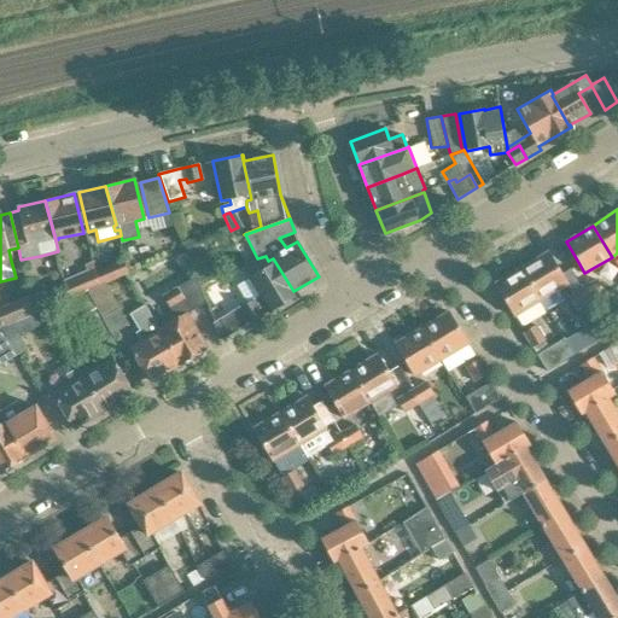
[(549,252),(522,268),(541,299),(569,284),(549,252)]
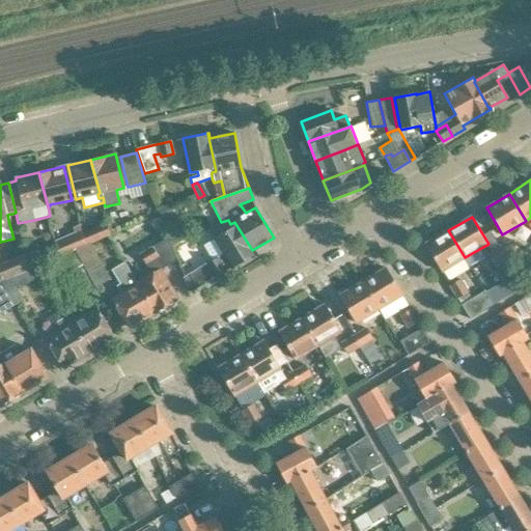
[(208,227),(214,238),(223,254),(232,268),(255,254),(252,250),(234,222),(230,224),(228,220),(221,222),(208,227)]
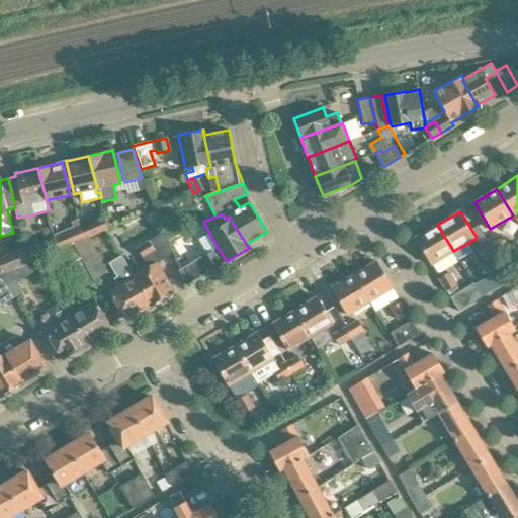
[(103,218),(79,228),(82,239),(88,237),(106,230),(103,218)]
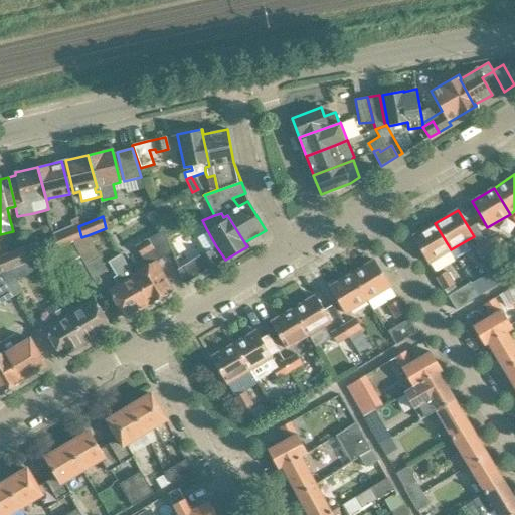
[(72,241),(81,237),(78,226),(76,218),(70,220),(72,224),(52,234),(56,248),(71,241),(72,241)]
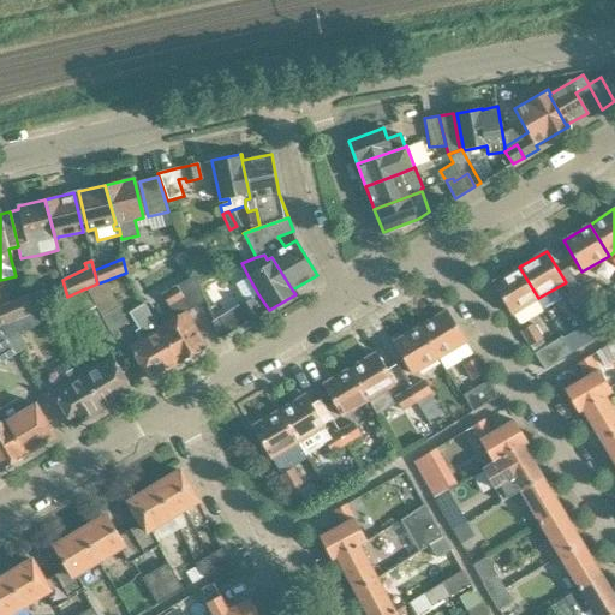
[(210,261),(192,267),(195,274),(197,279),(215,273),(210,261)]
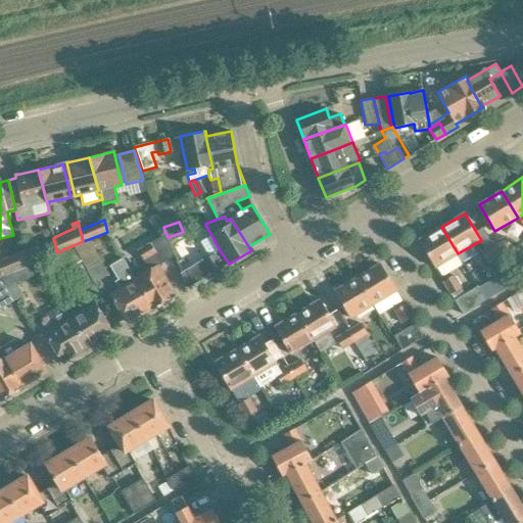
[(441,227),(419,240),(435,268),(458,253),(441,227)]
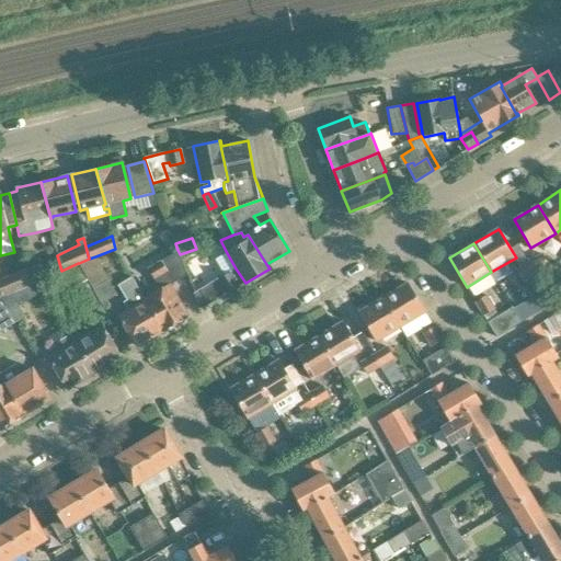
[(160,289),(146,299),(151,308),(163,330),(164,332),(189,318),(169,286),(187,275),(180,254),(178,250),(161,261),(161,260),(146,268),(160,289)]
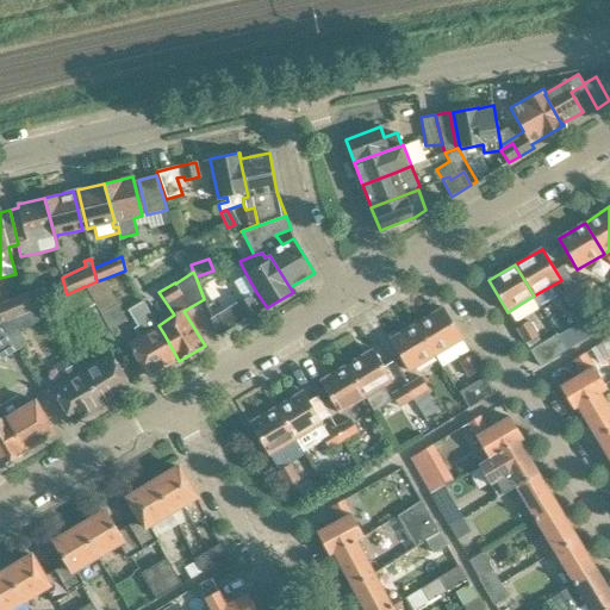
[(589,274),(573,284),(583,298),(597,288),(589,274)]
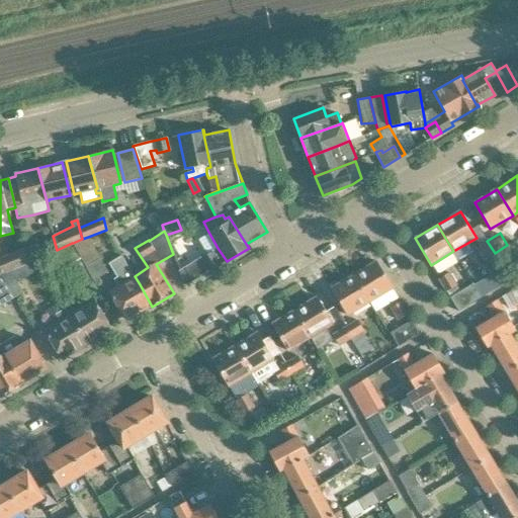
[(73,244),(72,244),(80,258),(81,258),(93,280),(108,272),(88,237),(82,239),(73,243),(73,244)]
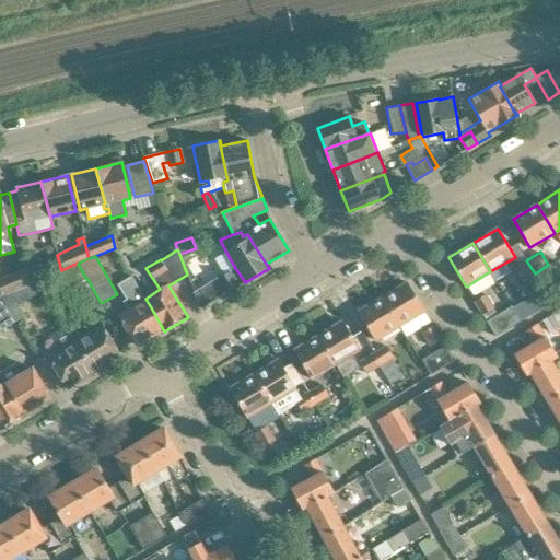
[(514,268),(522,281),(535,273),(526,260),(514,268)]
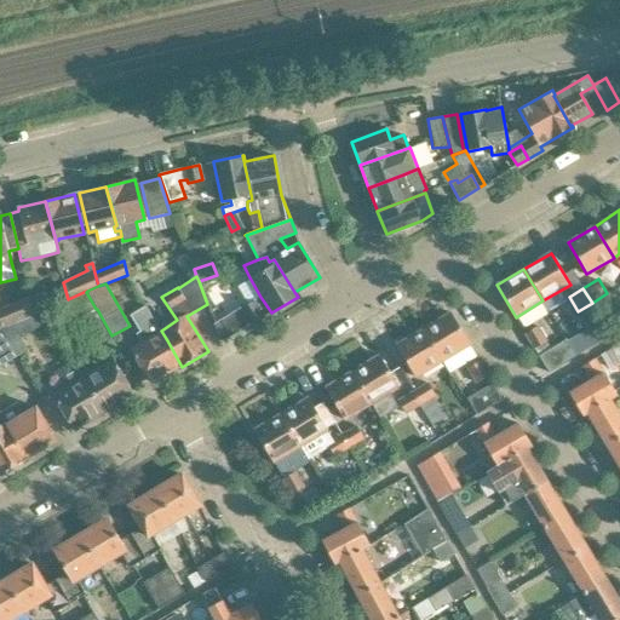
[(96,309),(86,292),(46,313),(57,331),(96,309)]
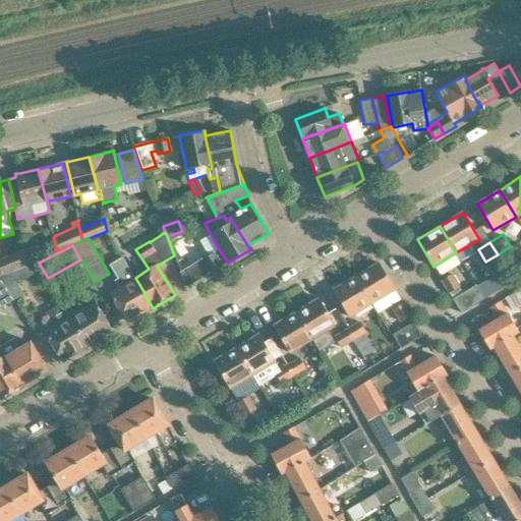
[(26,249),(29,264),(43,258),(41,246),(26,249)]
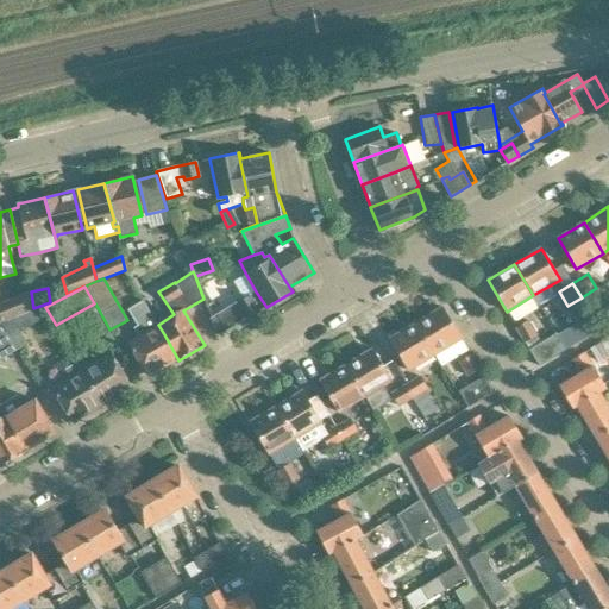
[(29,292),(0,303),(0,320),(0,321),(2,321),(2,322),(12,319),(33,309),(29,292)]
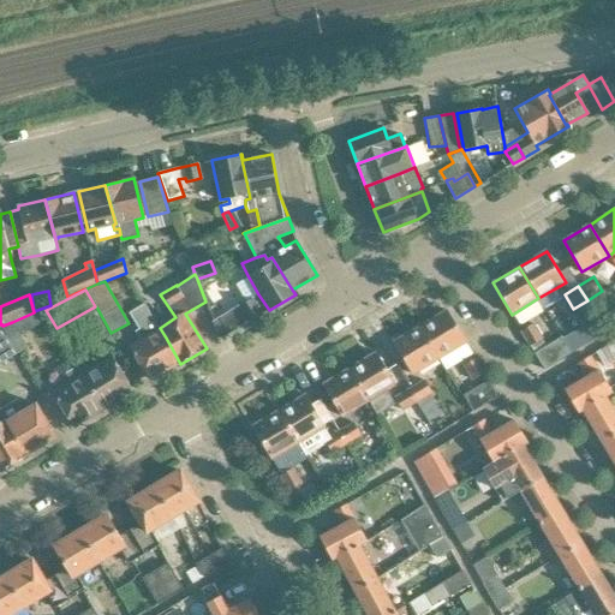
[(214,321),(221,340),(269,310),(258,294),(214,321)]
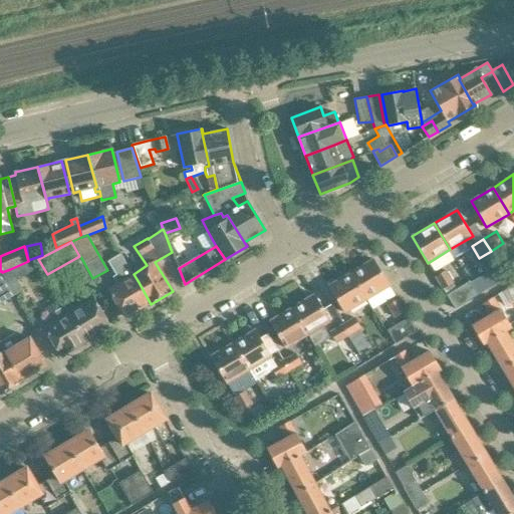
[(108,289),(114,299),(124,317),(150,302),(139,282),(134,274),(120,254),(107,261),(115,275),(112,276),(117,284),(108,289)]
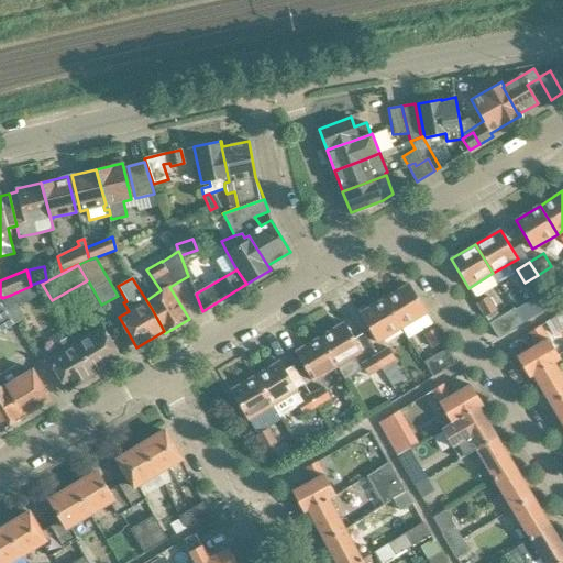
[(409,284),(385,299),(401,328),(427,312),(409,284)]
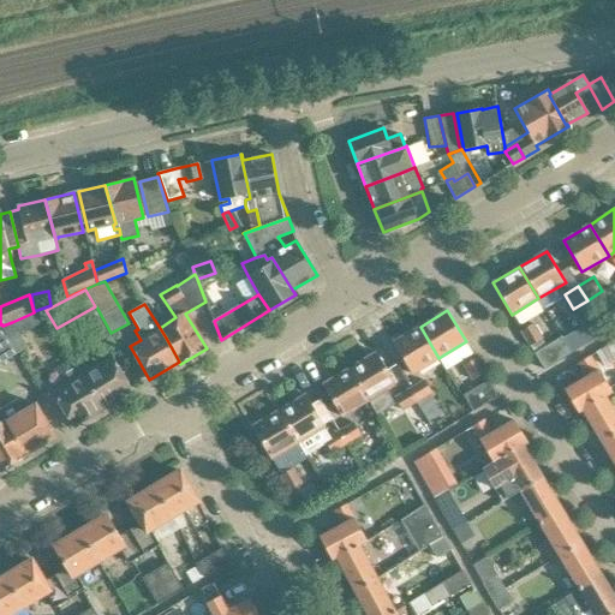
[(3,326),(0,326),(0,327),(16,353),(28,346),(12,322),(3,326)]
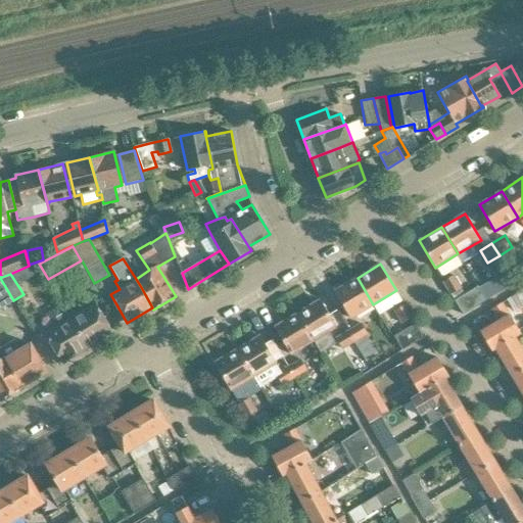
[(454,275),(443,281),(450,294),(462,287),(454,275)]
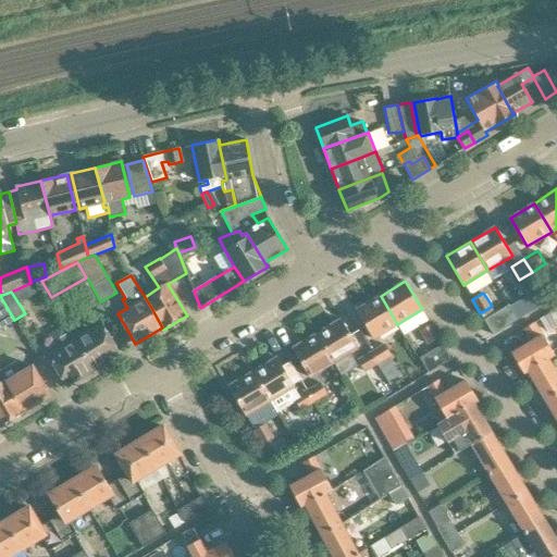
[(0,294),(0,327),(14,320),(0,296),(0,295),(2,295),(2,294),(0,294)]
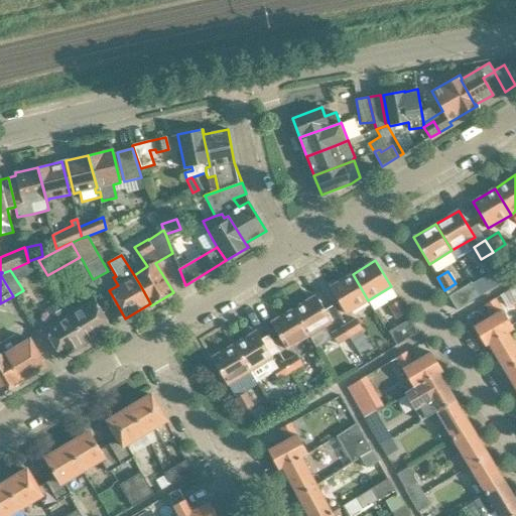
[(330,287),(341,304),(346,313),(368,300),(353,274),(330,287)]
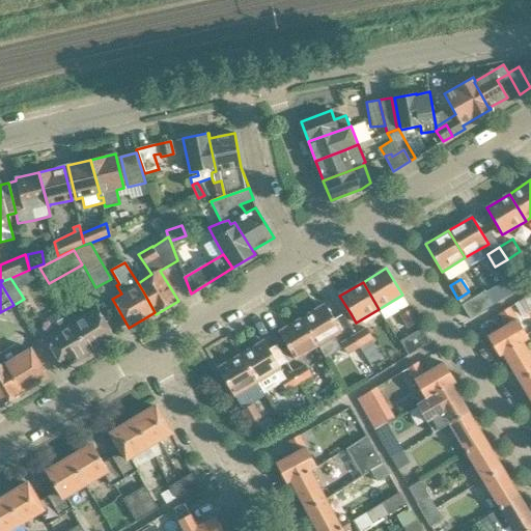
[(484,290),(462,305),(470,319),(493,305),(484,290)]
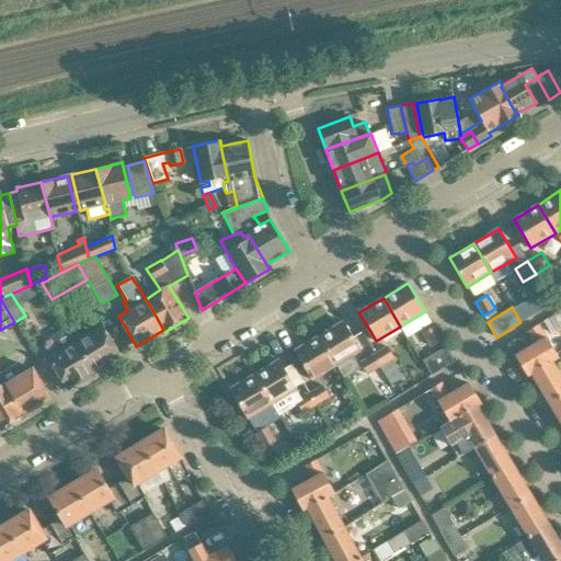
[(560,327),(560,310),(544,321),(551,335),(556,333),(554,331),(560,327)]
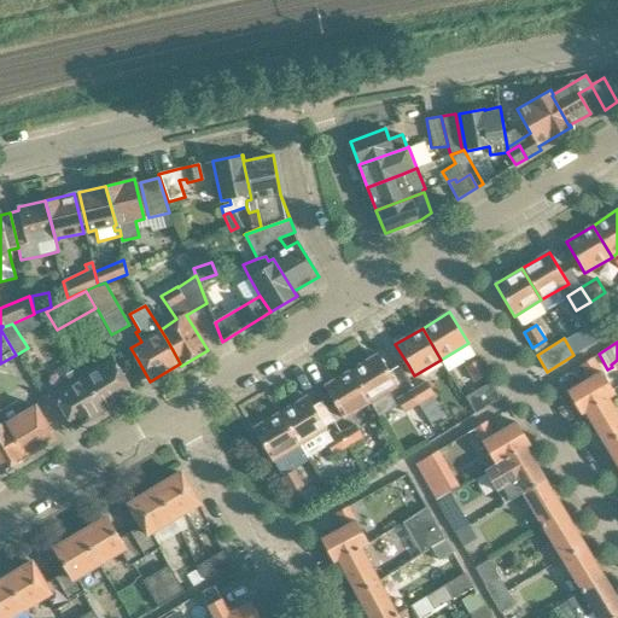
[(378,354),(351,371),(379,417),(397,406),(388,391),(397,385),(378,354)]
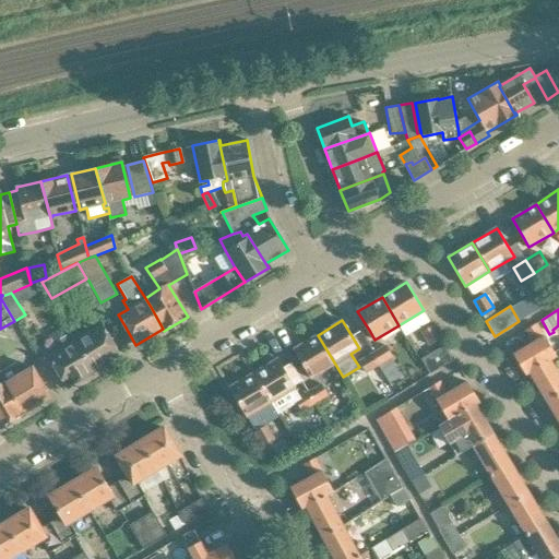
[(533,342),(513,354),(525,375),(528,372),(551,359),(551,358),(557,355),(537,323),(525,330),(533,342)]
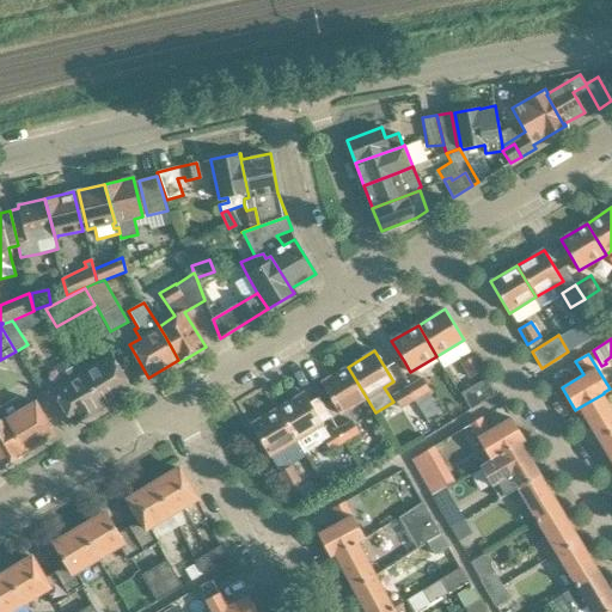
[(112,355),(83,373),(102,405),(132,387),(112,355)]
